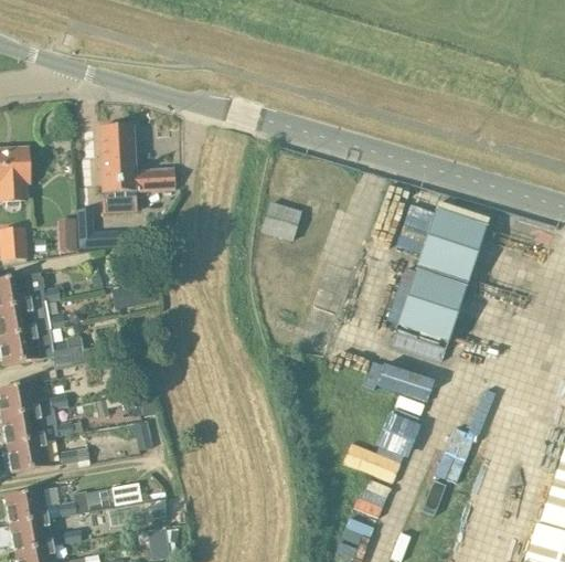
[(135,170),(132,126),(98,128),(102,193),(173,190),(172,168),(135,170)]
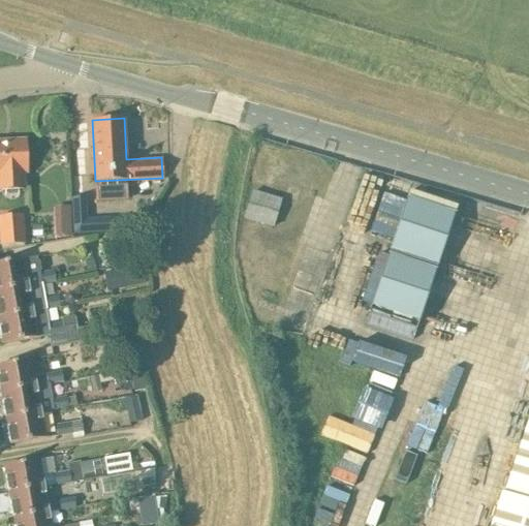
[(0,187),(23,186),(22,169),(26,169),(25,138),(0,138),(0,187)]
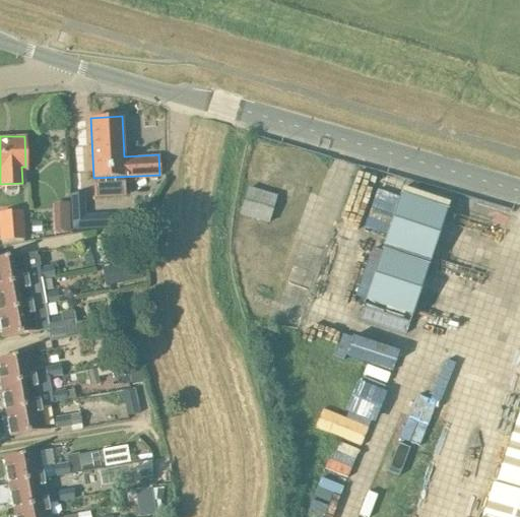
[(127,193),(126,179),(92,181),(92,195),(127,193)]
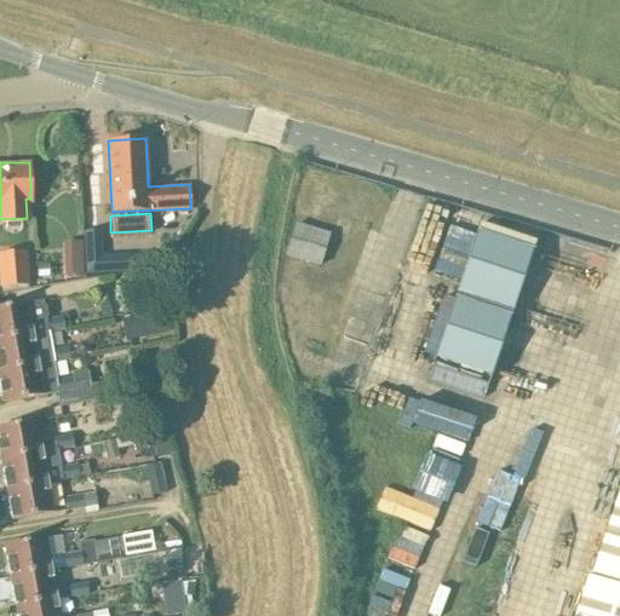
[(320,264),(329,230),(294,219),(285,254),(320,264)]
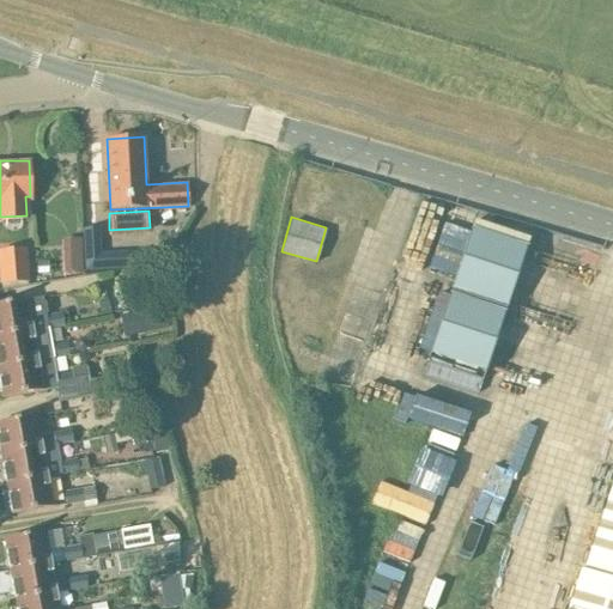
[(496,376),(535,233),(477,218),(473,230),(443,221),(431,266),(457,273),(453,292),(441,290),(425,346),(432,348),(426,372),(475,385),(479,372),(496,376)]
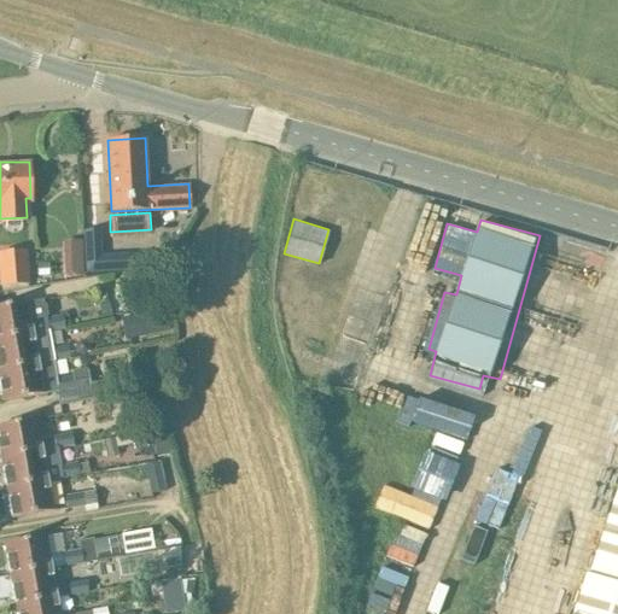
[(115,270),(129,269),(128,252),(101,255),(100,228),(83,229),(86,272),(115,270)]
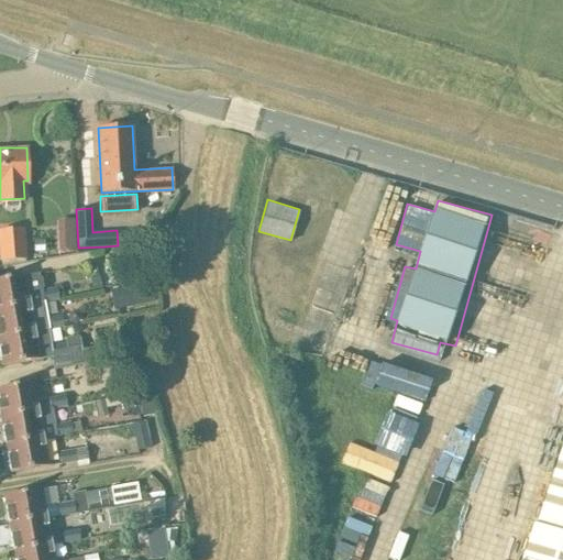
[(76,248),(75,216),(58,217),(59,249),(76,248)]
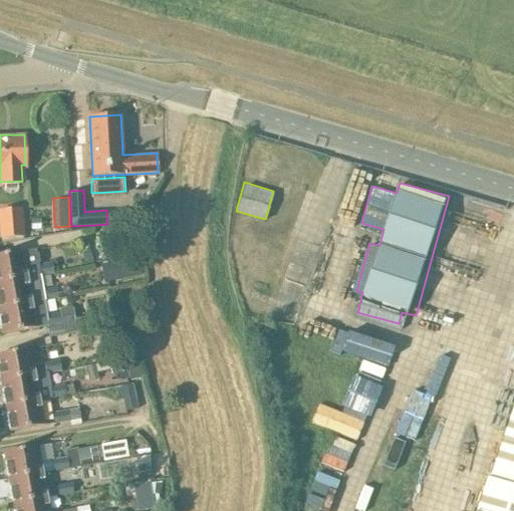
[(0,210),(0,237),(22,236),(21,209),(0,210)]
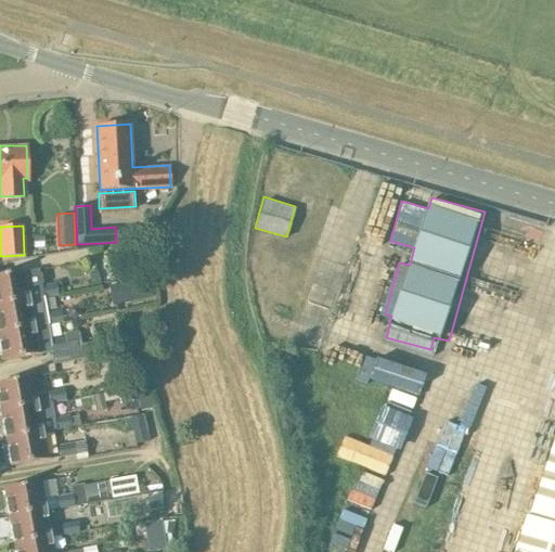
[(118,265),(128,261),(125,252),(115,255),(118,265)]
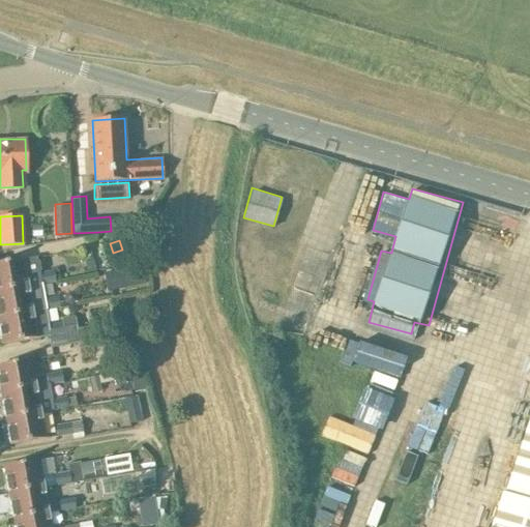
[(23,258),(0,261),(0,288),(41,282),(39,270),(41,270),(39,259),(37,260),(36,255),(23,258)]
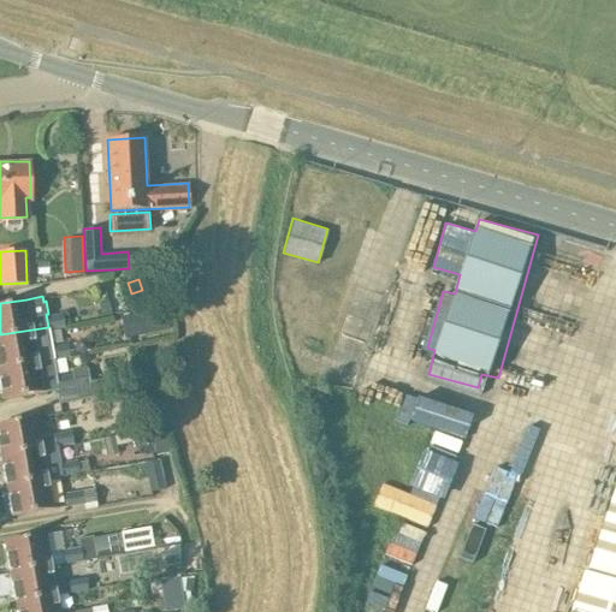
[(100,304),(102,316),(112,314),(110,302),(100,304)]
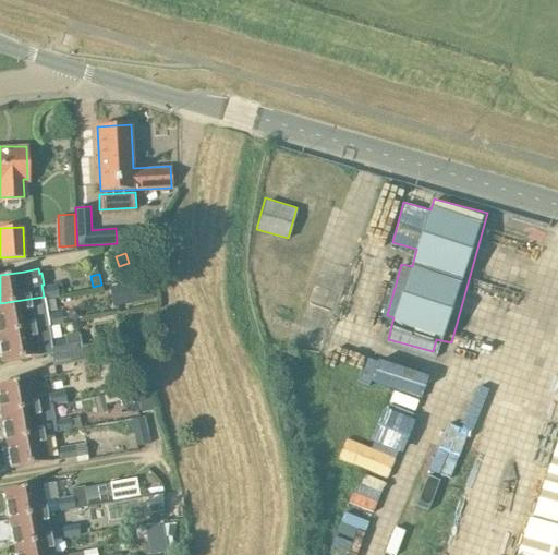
[(154,296),(150,280),(110,287),(113,302),(154,296)]
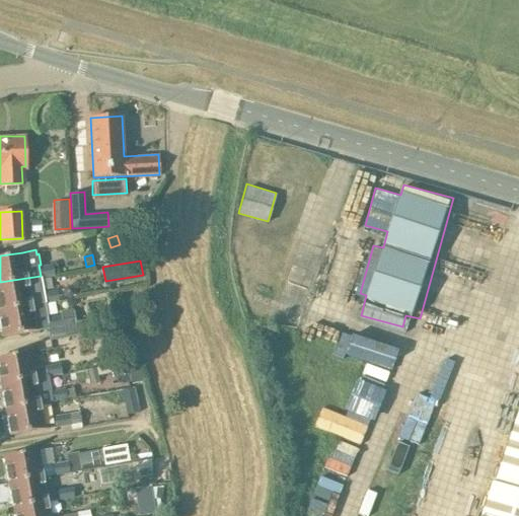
[(52,263),(39,265),(41,276),(54,273),(52,263)]
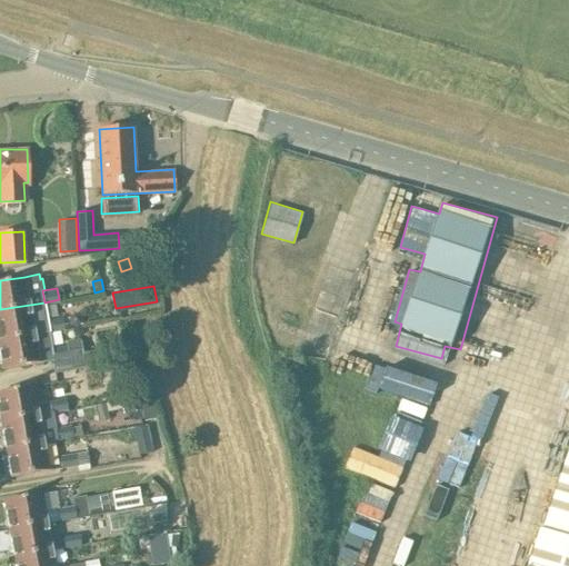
[(45,303),(0,309),(0,338),(36,333),(36,334),(49,331),(50,331),(48,319),(45,304),(45,303)]
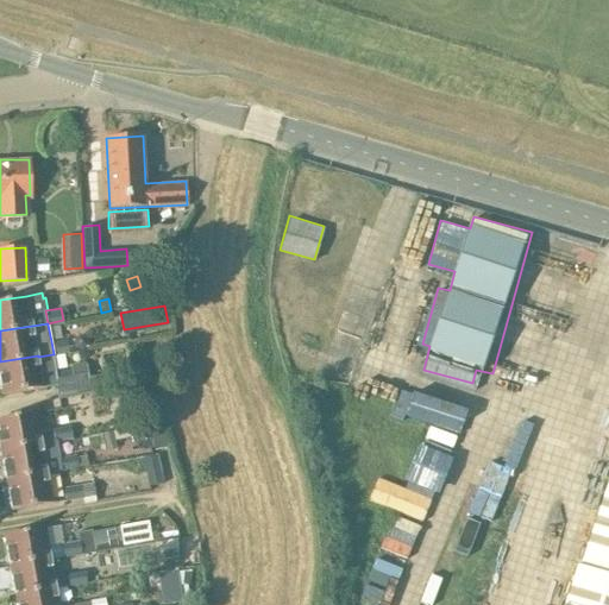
[(67,339),(51,341),(54,354),(69,351),(67,339)]
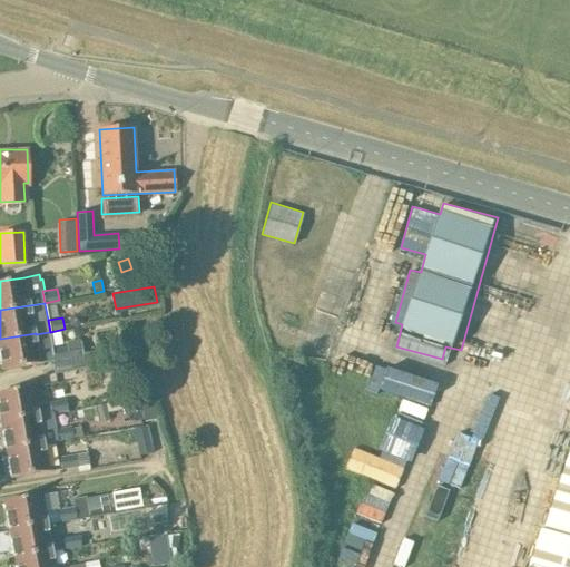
[(36,333),(0,339),(0,359),(1,368),(52,359),(55,359),(52,346),(49,332),(36,334),(36,333)]
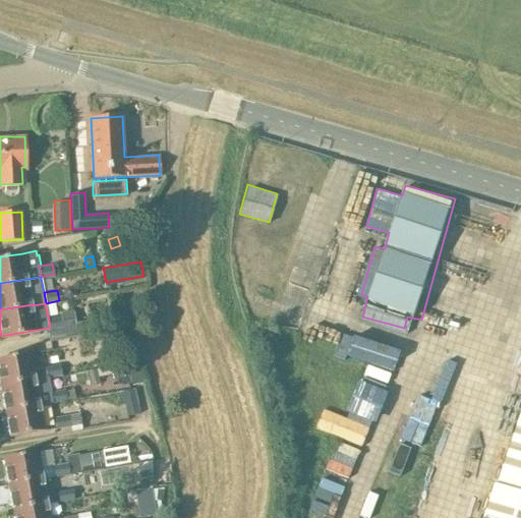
[(48,328),(50,339),(89,332),(85,321),(74,323),(72,309),(61,311),(63,325),(50,328),(48,328)]
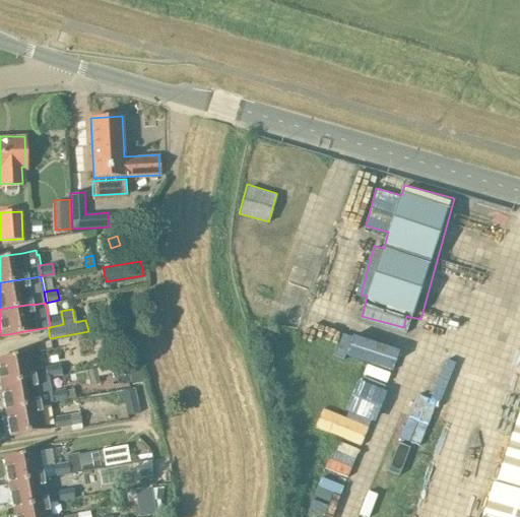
[(61,314),(48,316),(50,327),(63,324),(61,314)]
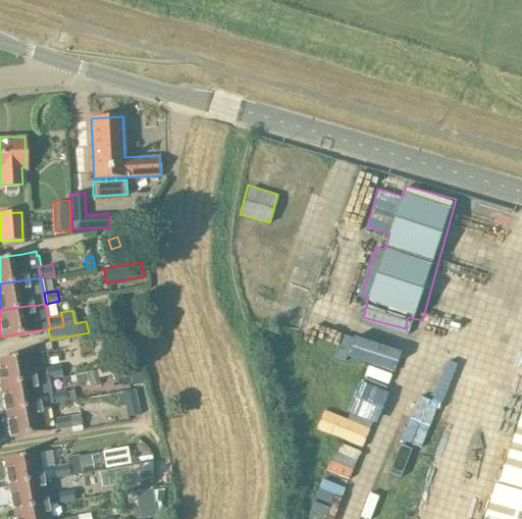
[(336,352),(395,371),(402,351),(344,330),(336,352)]
